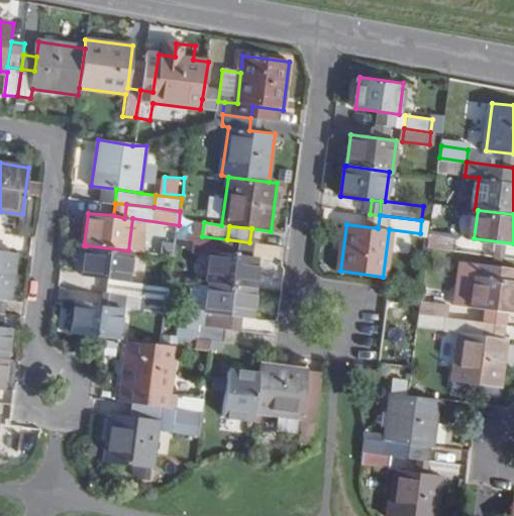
[(455,249),(456,235),(430,232),(428,245),(455,249)]
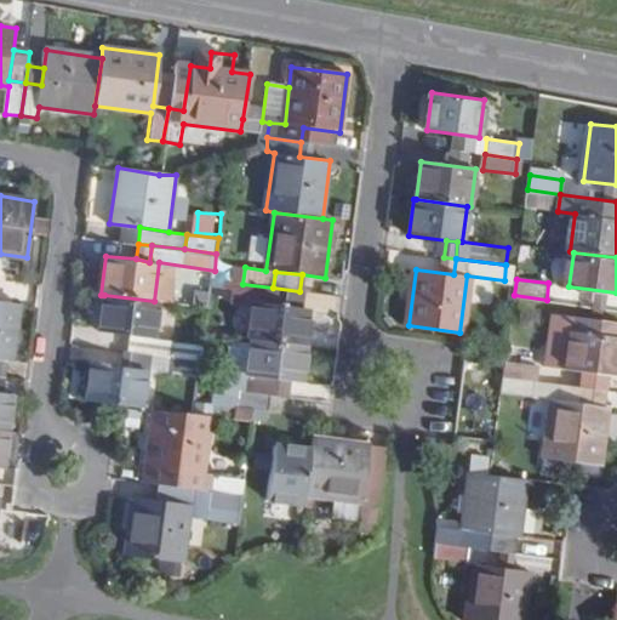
[(253,301),(249,337),(252,339),(302,345),(308,308),(297,306),(270,303),(273,288),(243,284),(240,300),(253,301)]
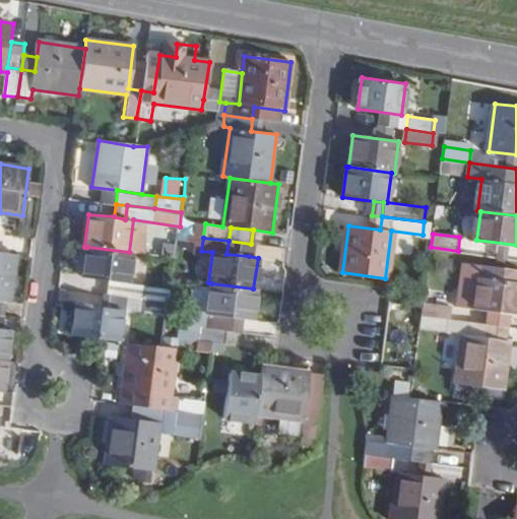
[(227,254),(249,256),(251,244),(229,241),(227,254)]
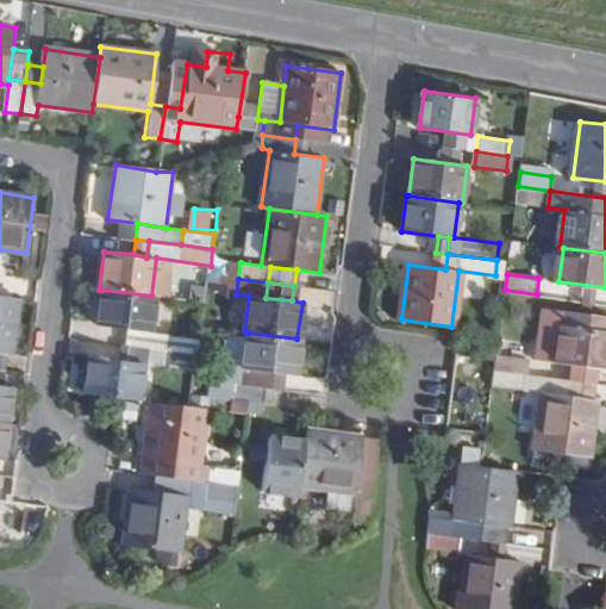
[(154,297),(151,296),(102,290),(98,325),(125,329),(150,333),(154,297)]
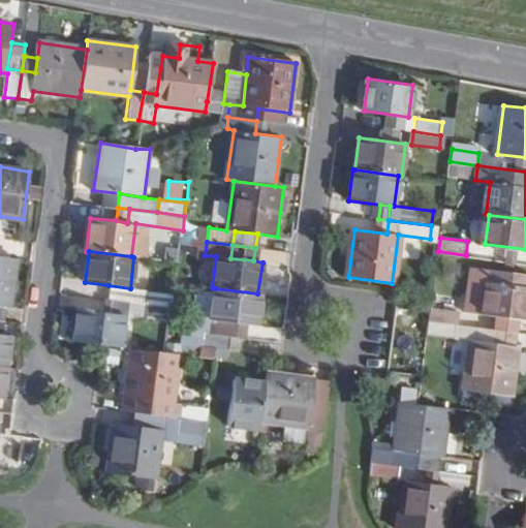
[(18,258),(0,255),(0,304),(12,307),(18,258)]
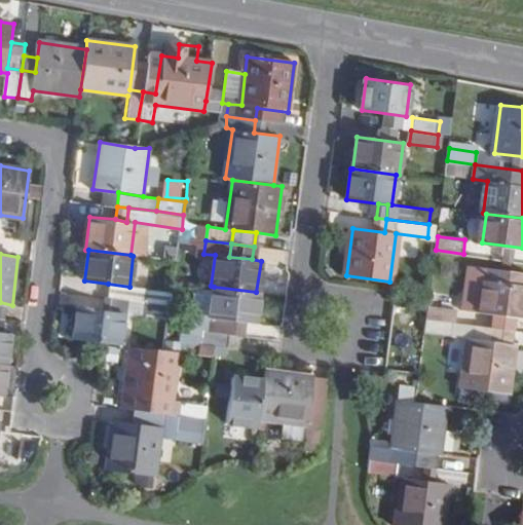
[(522,274),(472,266),(464,310),(522,319),(522,274)]
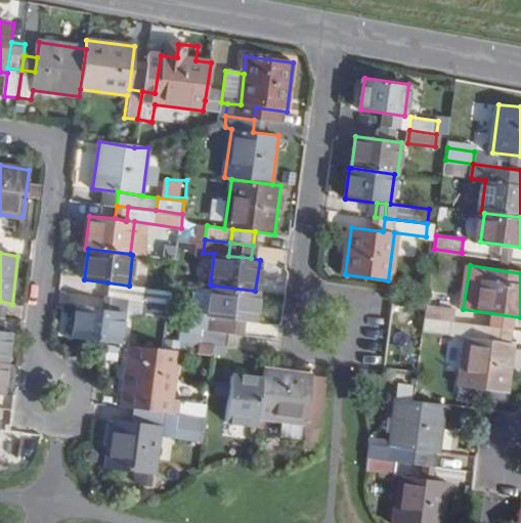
[(143,302),(144,288),(129,286),(107,282),(105,297),(143,302)]
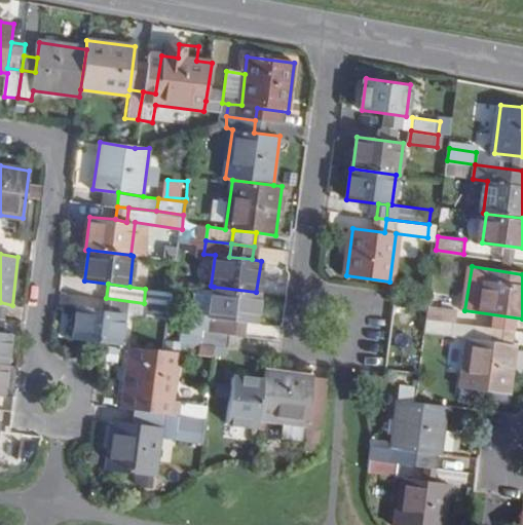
[(231,321),(255,324),(260,293),(256,292),(214,287),(214,291),(210,319),(203,317),(201,331),(230,335),(231,321)]
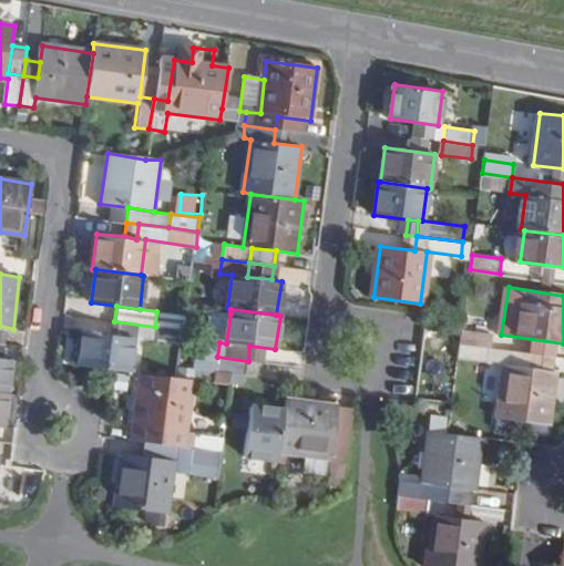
[(155,327),(185,330),(187,315),(156,311),(155,327)]
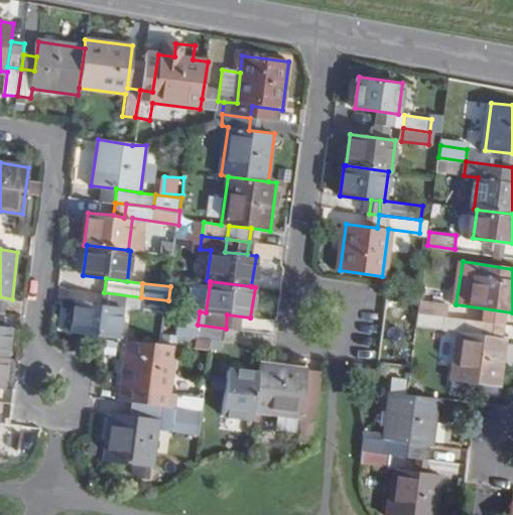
[(206,312),(210,285),(195,284),(189,288),(187,304),(190,310),(200,311),(206,312)]
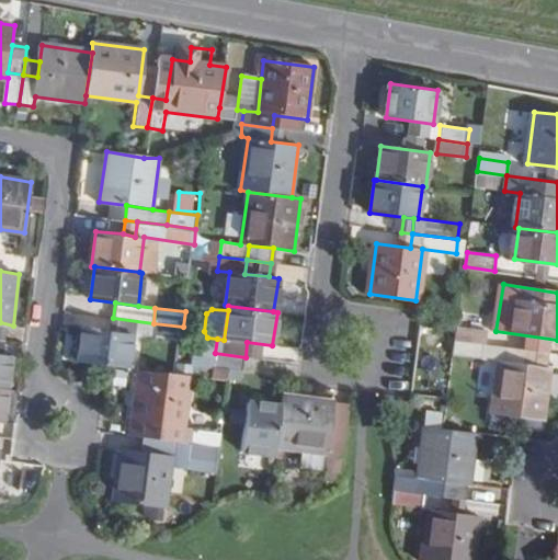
[(151,338),(154,323),(113,318),(112,318),(110,331),(132,334),(128,366),(141,368),(144,368),(147,335),(151,338)]
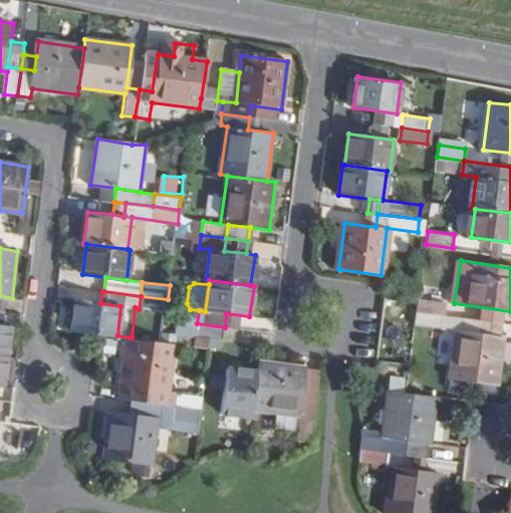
[(166,312),(168,299),(141,296),(139,309),(166,312)]
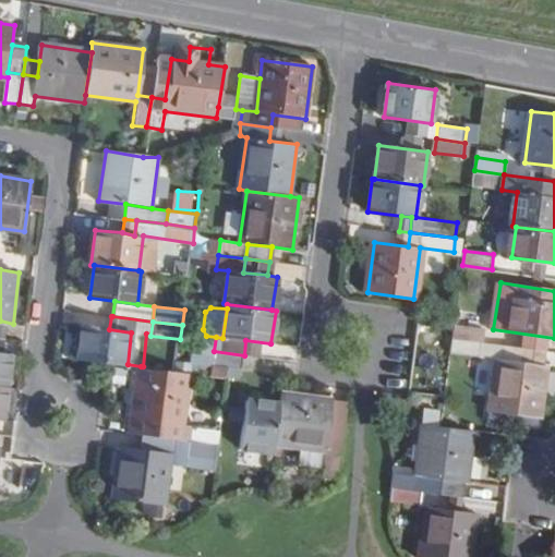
[(482,342),(484,328),(456,324),(454,339),(482,342)]
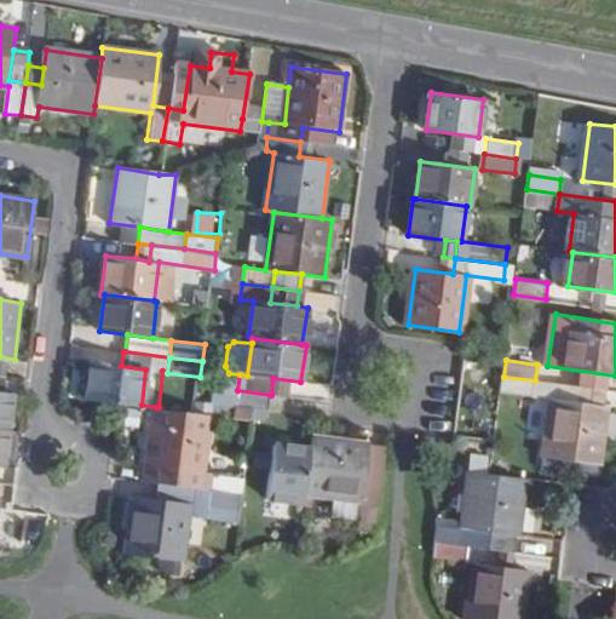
[(87,397),(124,402),(142,405),(145,370),(121,366),(92,362),(87,397)]
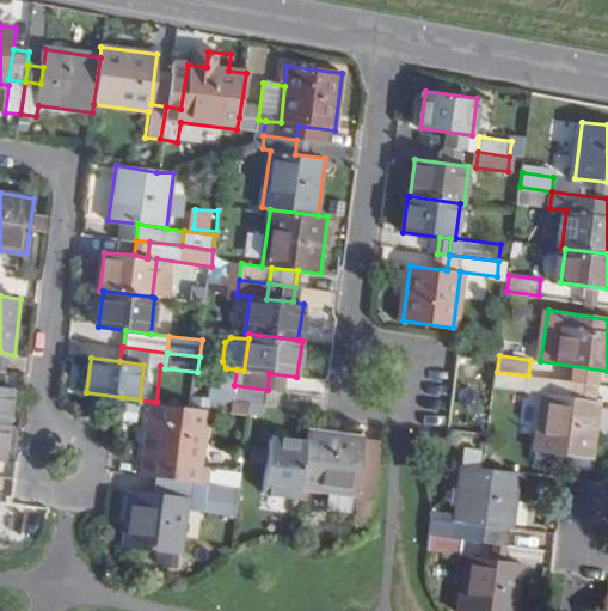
[(526,391),(528,376),(497,372),(496,388),(526,391)]
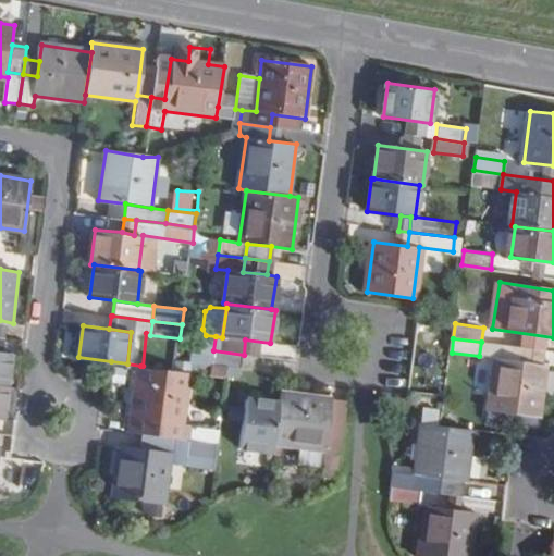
[(548,350),(481,342),(479,356),(497,358),(546,366),(548,350)]
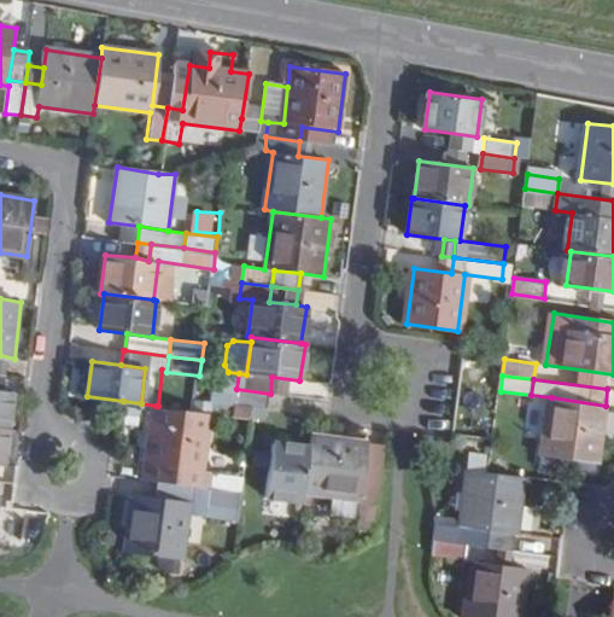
[(13,390),(0,388),(0,429),(9,430),(13,390)]
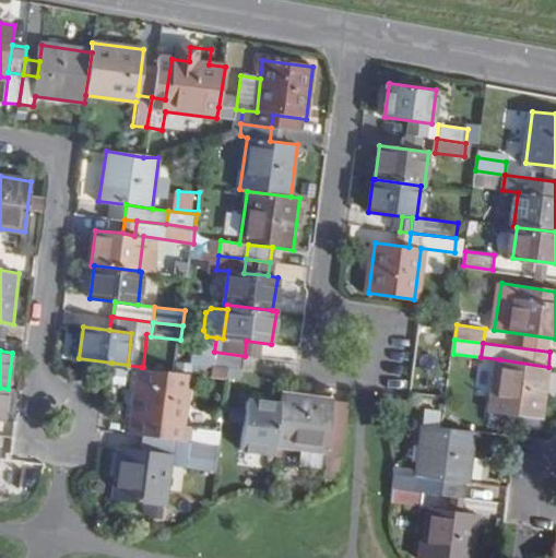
[(227,377),(241,379),(245,356),(214,352),(213,365),(228,367),(227,377)]
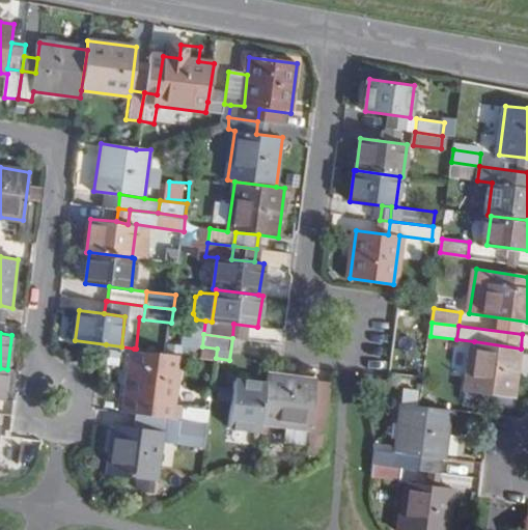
[(518,395),(524,349),(521,349),(474,341),(468,390),(518,395)]
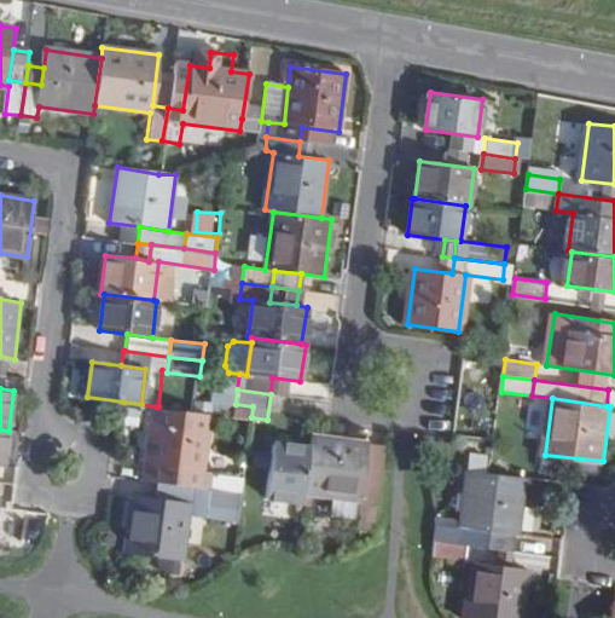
[(244,475),(203,471),(209,414),(195,411),(156,406),(148,463),(146,480),(156,481),(210,489),(242,492),(244,475)]
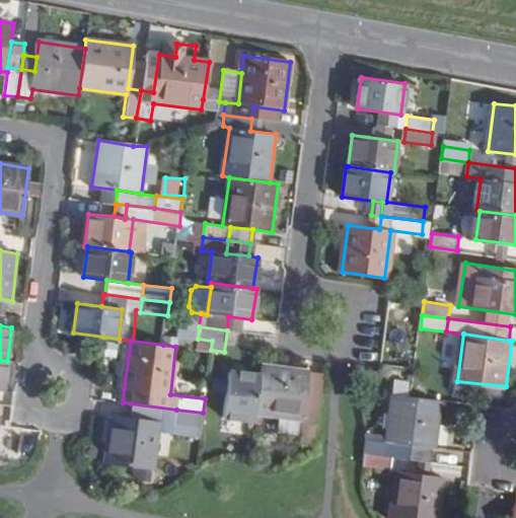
[(264,364),(263,372),(258,414),(304,419),(302,443),(313,444),(320,389),(308,387),(310,369),(264,364)]
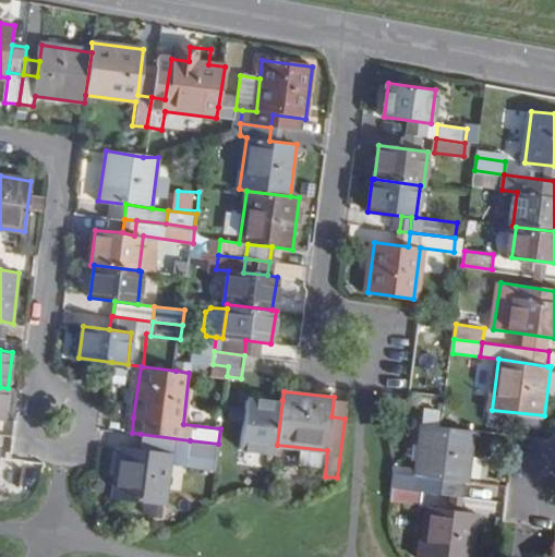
[(276,450),(277,445),(282,400),(250,397),(242,446),(276,450)]
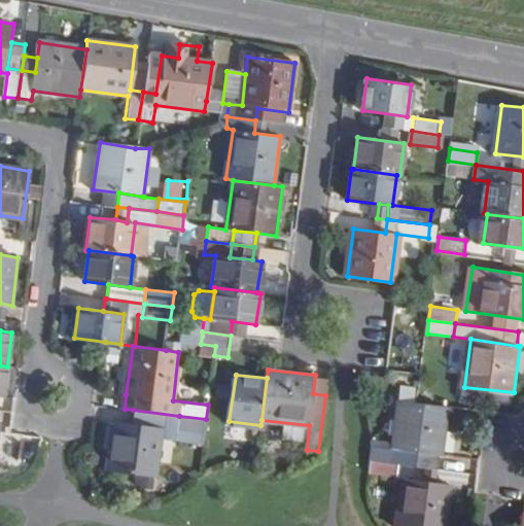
[(373,460),(399,464),(425,467),(438,469),(439,456),(442,456),(448,406),(418,401),(400,399),(394,444),(372,441),(374,446),(373,460)]
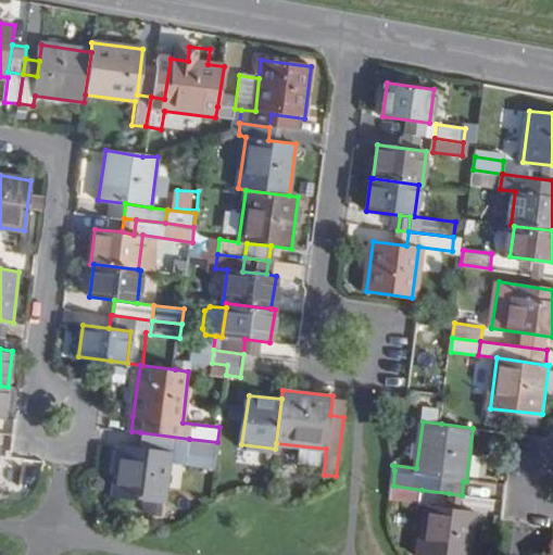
[(187,452),(189,439),(140,432),(139,445),(173,450),(187,452)]
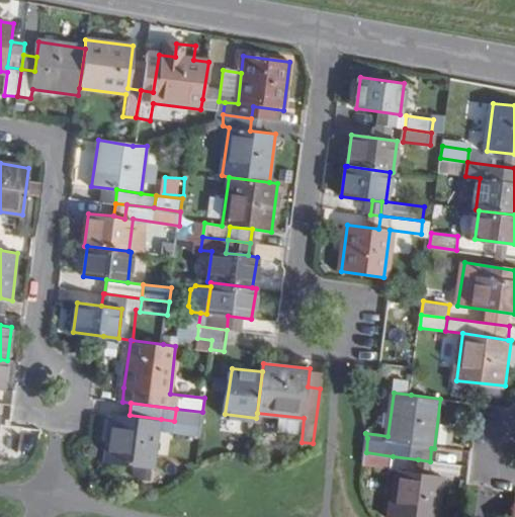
[(201,425),(202,412),(176,409),(174,421),(201,425)]
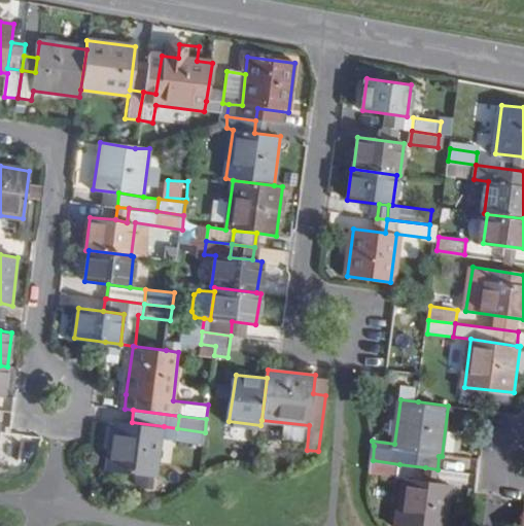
[(162,442),(164,426),(113,421),(108,467),(158,474),(162,442)]
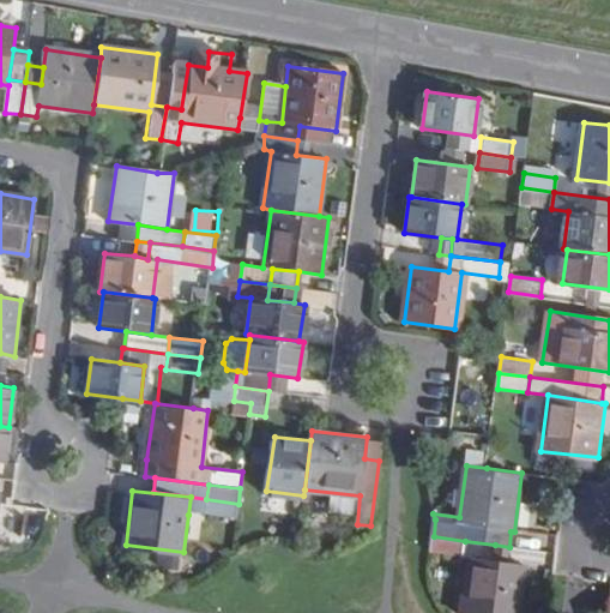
[(206,499),(191,497),(188,515),(236,521),(239,504),(206,499)]
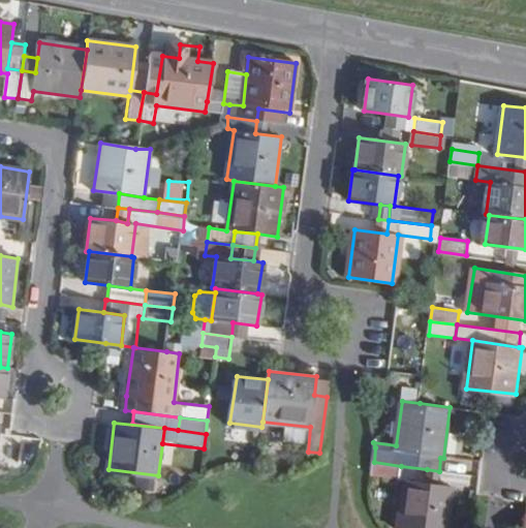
[(372,475),(399,478),(401,466),(374,462),(372,475)]
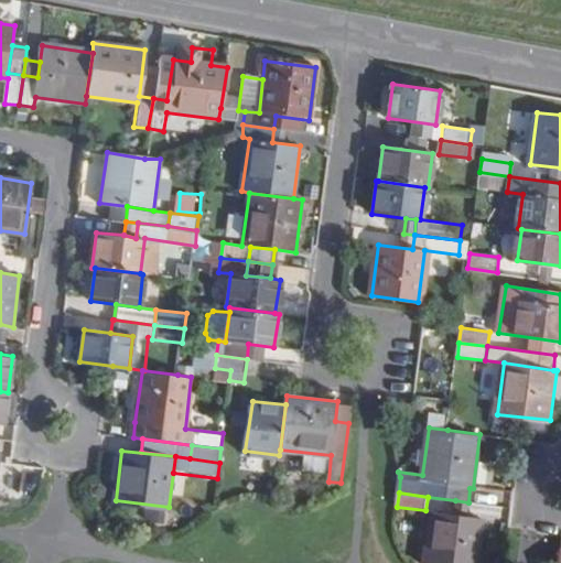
[(476,562),(483,518),(433,511),(425,562),(476,562)]
